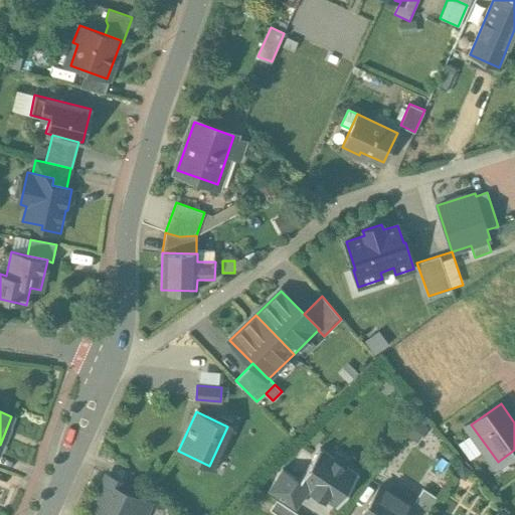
[(332,457),(321,449),(320,448),(299,480),(298,480),(308,487),(310,488),(309,490),(324,500),(325,498),(335,505),(336,506),(339,502),(342,504),(350,491),(347,489),(358,473),(357,472),(356,473),(345,466),(348,461),(335,452),(332,457)]
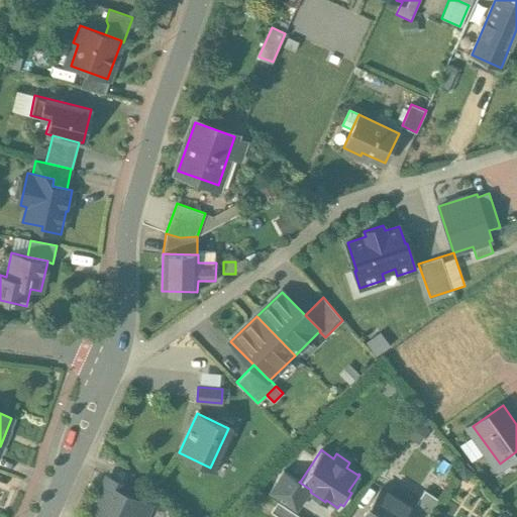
[(300,482),(283,471),(270,491),(296,509),(309,489),(299,482),(300,482)]
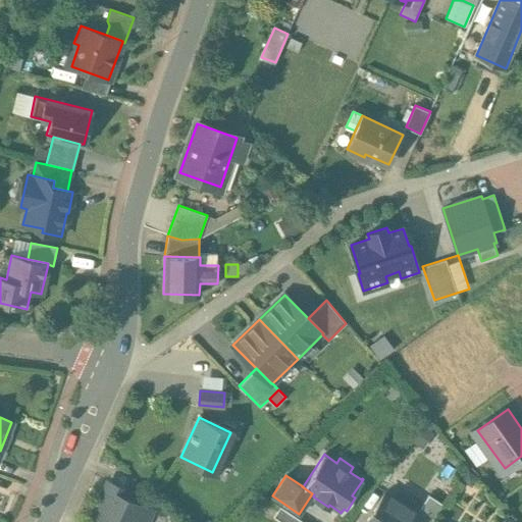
[(126,490),(107,482),(89,521),(147,521),(151,514),(149,509),(123,497),(126,490)]
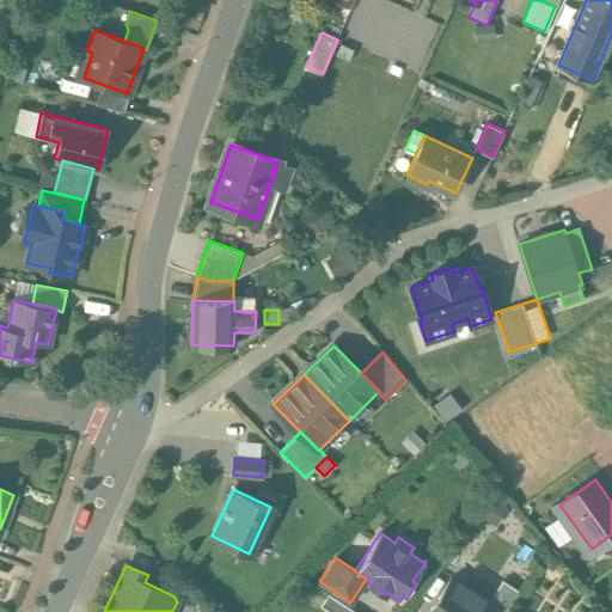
[(489,599),(453,575),(428,611),(483,611),(490,600),(489,599)]
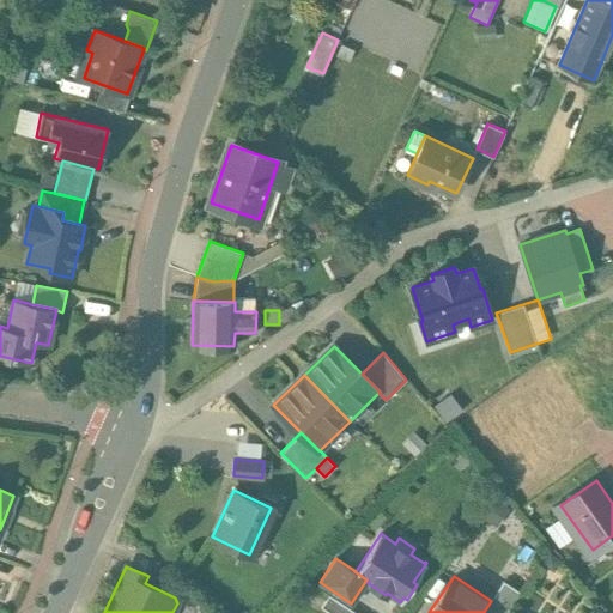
[(504,612),(520,592),(503,581),(490,600),(491,601),(484,612),(504,612)]
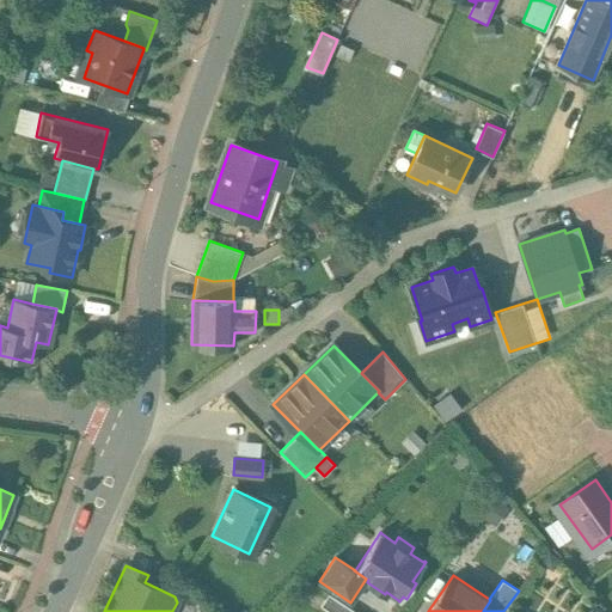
[(356,611),(328,593),(320,605),(330,611),(356,611)]
